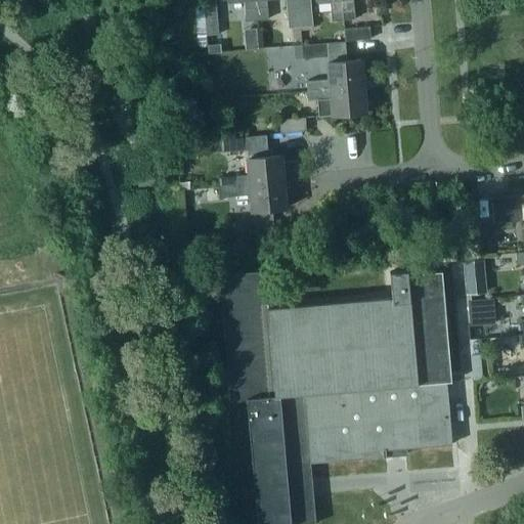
[(257,19),(254,0),(227,0),(231,0),(243,0),(245,20),(257,19)]
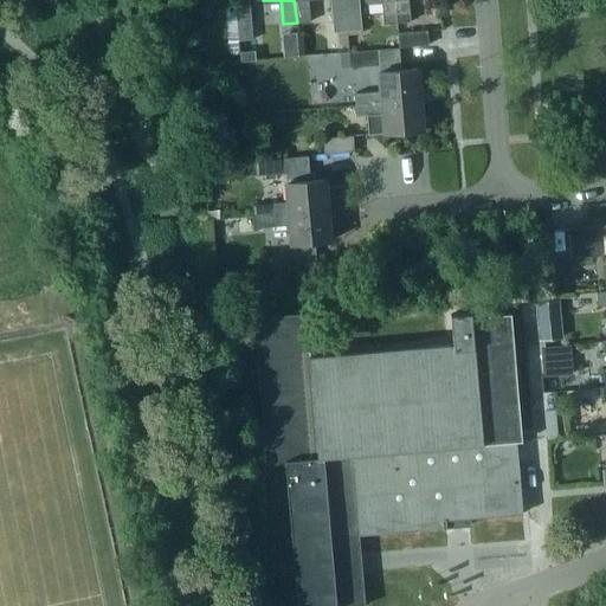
[(294,0),(297,23),(309,21),(305,0),(294,0)]
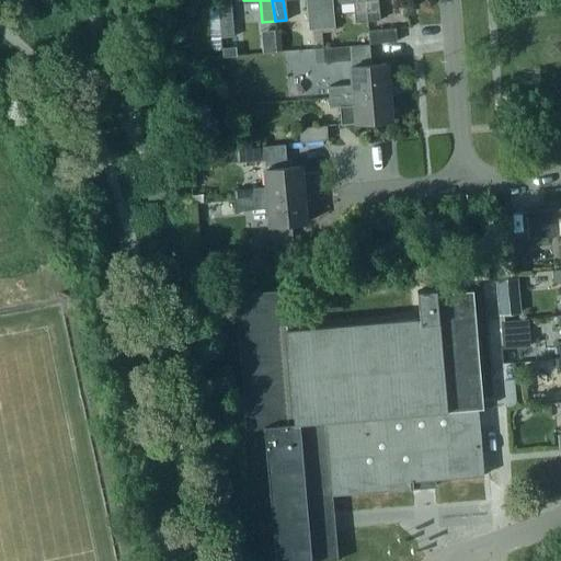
[(320,29),(318,0),(304,0),(307,30),(320,29)]
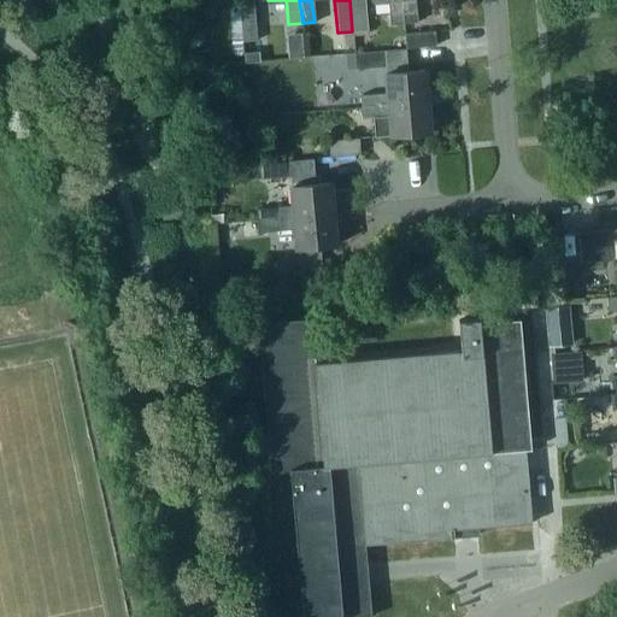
[(364,0),(350,0),(352,31),(366,30),(364,0)]
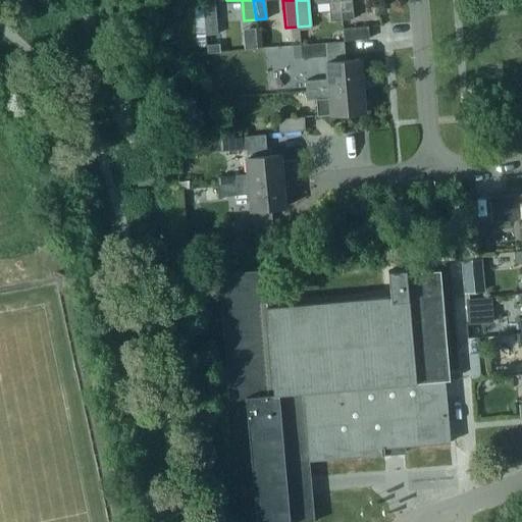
[(312,0),(313,1),(316,4),(328,3),(329,21),(341,20),(340,11),(338,0),(312,0)]
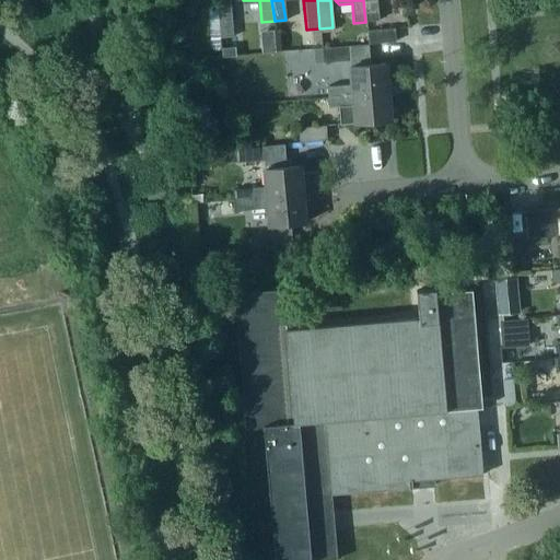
[(365,22),(377,21),(375,0),(363,0),(364,12),(365,22)]
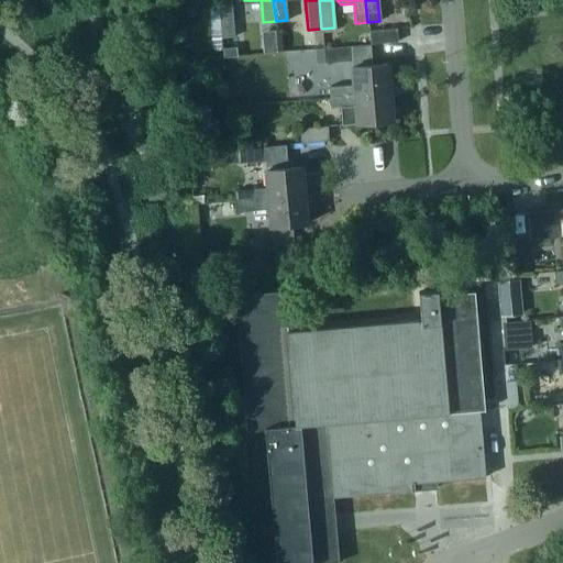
[(231,1),(218,2),(220,37),(234,36),(231,1)]
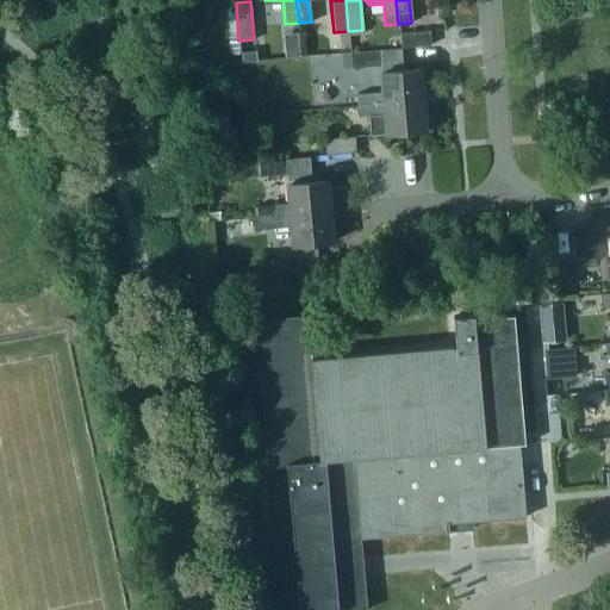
[(398,35),(400,49),(429,45),(428,31),(398,35)]
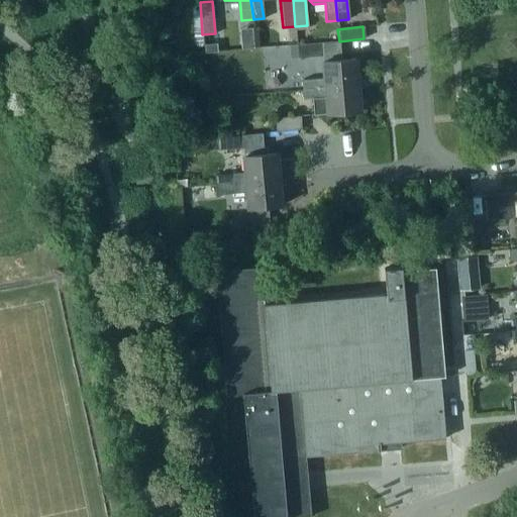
[(297,44),(298,58),(323,55),(322,42),(297,44)]
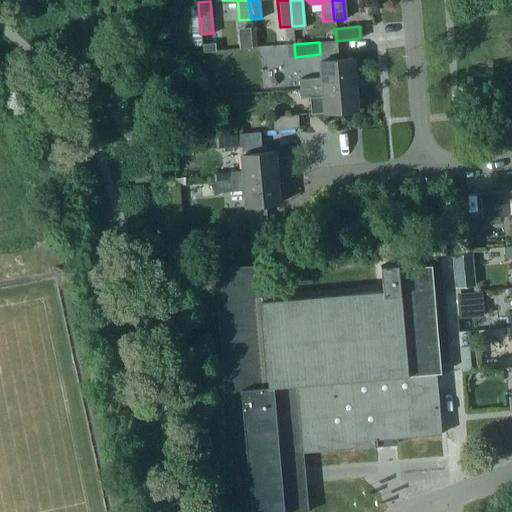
[(299,79),(299,88),(352,83),(351,58),(319,60),(320,77),(299,79)]
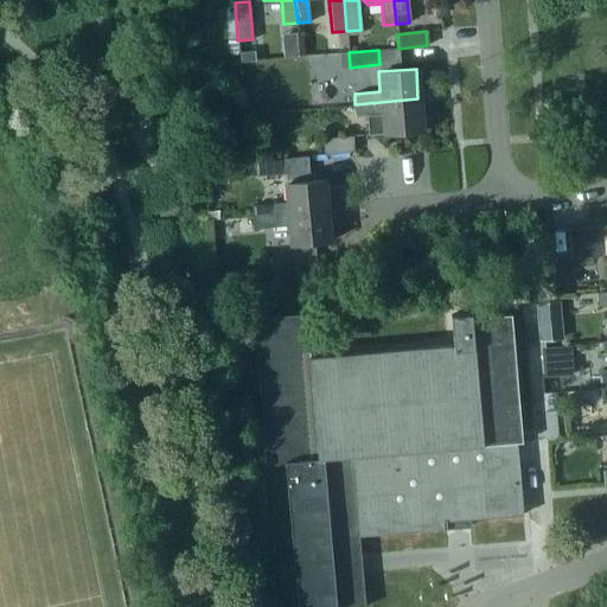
[(417,98),(355,104),(356,116),(366,115),(369,135),(420,131),(417,98)]
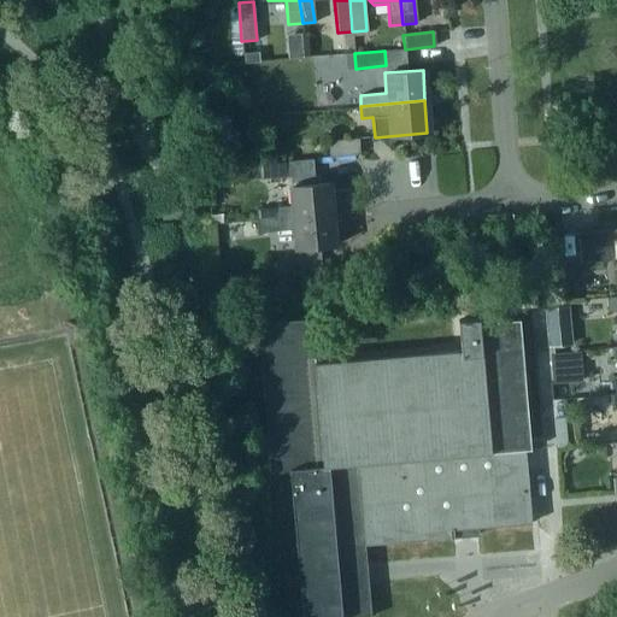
[(328,141),(329,157),(360,154),(359,137),(328,141)]
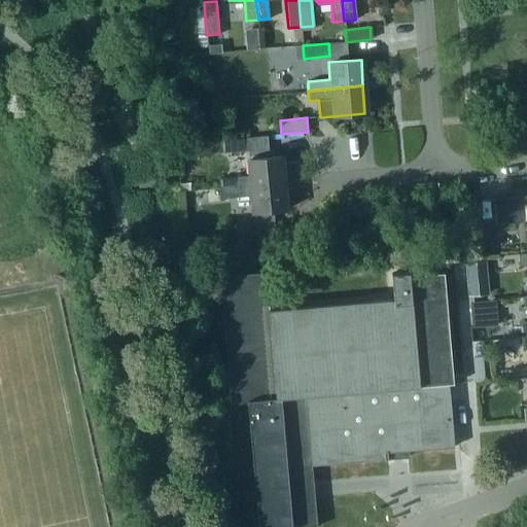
[(225,139),(226,152),(250,150),(249,137),(225,139)]
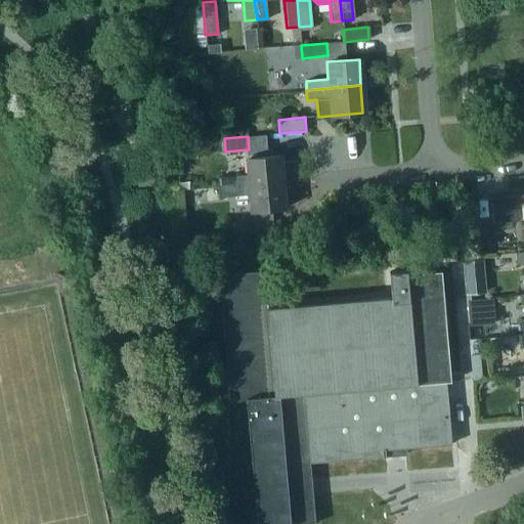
[(218,177),(218,186),(281,180),(279,155),(247,157),(249,174),(218,177)]
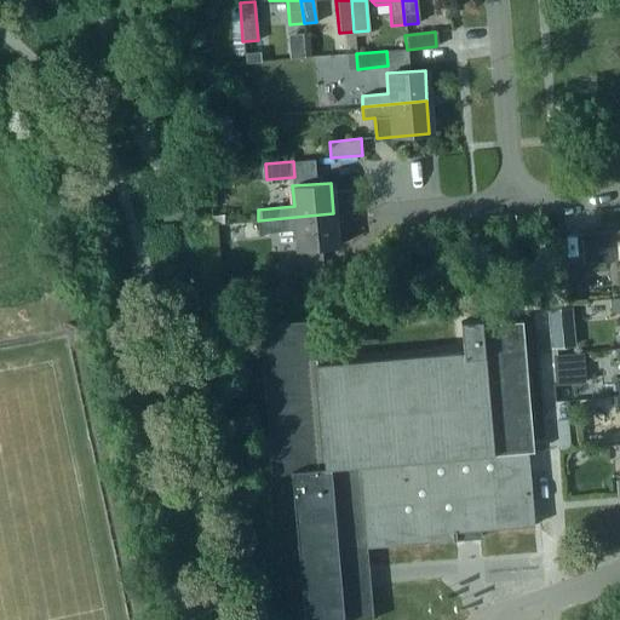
[(333,213),(258,220),(259,233),(296,229),(298,251),(337,247),(333,213)]
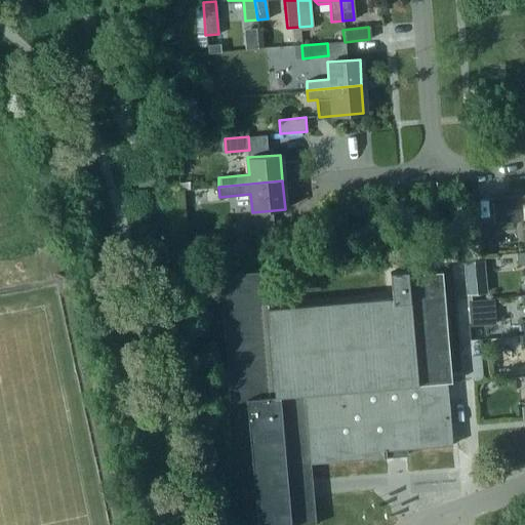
[(492,198),(493,223),(514,221),(514,220),(509,221),(508,211),(520,210),(518,196),(492,198)]
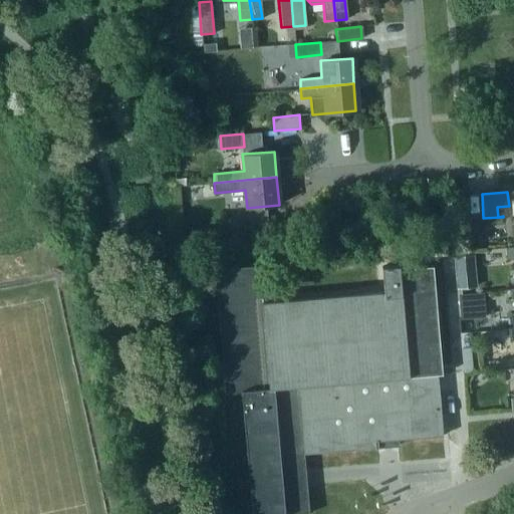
[(223,217),(224,230),(250,228),(249,215),(223,217)]
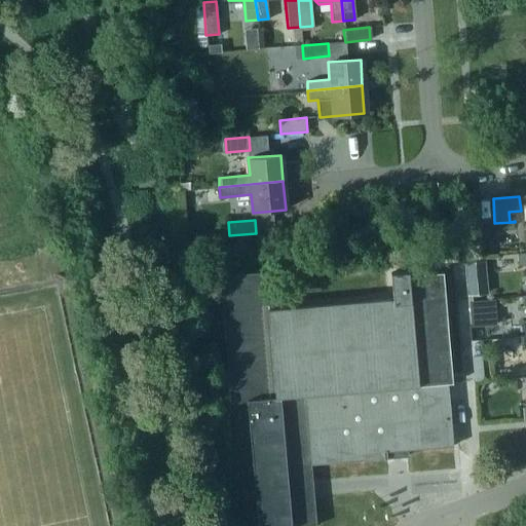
[(525,253),(517,254),(518,265),(525,264),(525,253)]
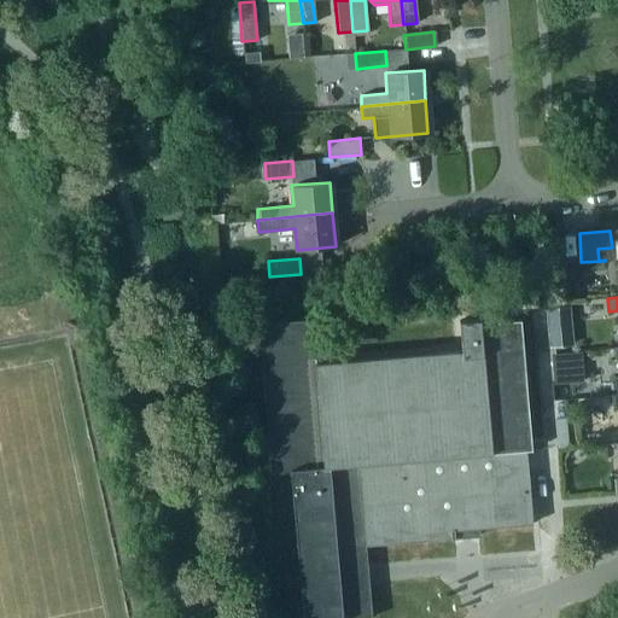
[(453,538),(454,538),(465,537),(477,536),(477,530),(531,525),(525,452),(530,450),(519,321),(479,325),(478,320),(458,321),(460,351),(313,363),(309,320),(256,325),(269,474),(289,472),(301,617),(369,617),(365,547),(449,540),(449,541),(453,540),(453,538)]
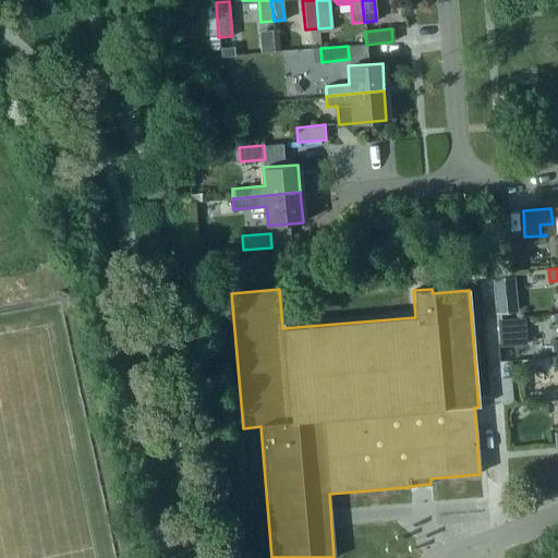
[(496,296),(497,314),(514,312),(513,294),(496,296)]
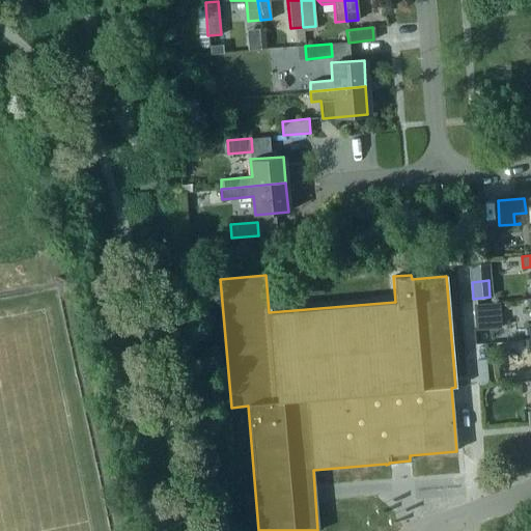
[(500,314),(499,302),(474,304),(476,329),(488,328),(487,315),(500,314)]
